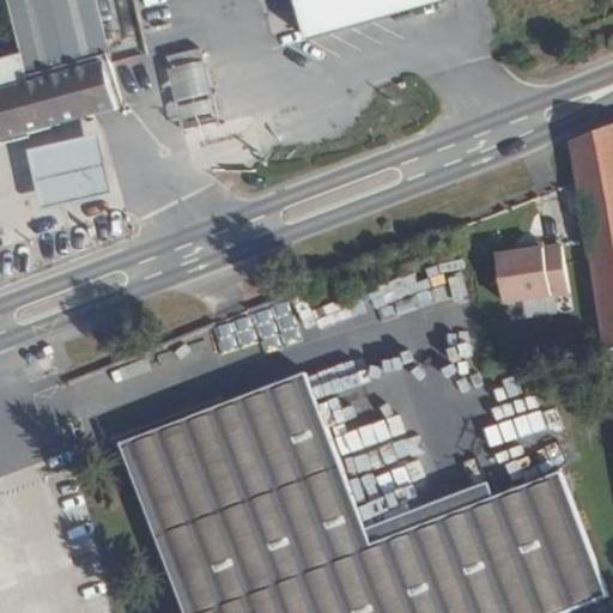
[(13,0),(26,46),(0,53),(0,127),(120,98),(95,0),(13,0)]
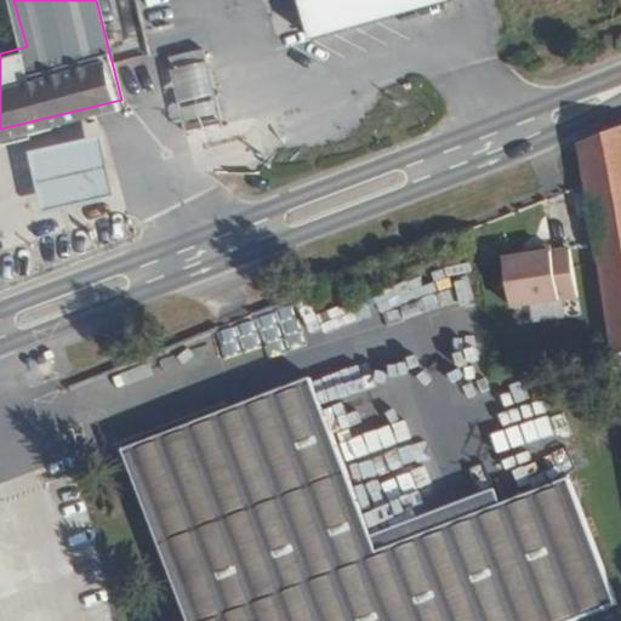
[(434,0),(308,0),(318,34),(434,0)]
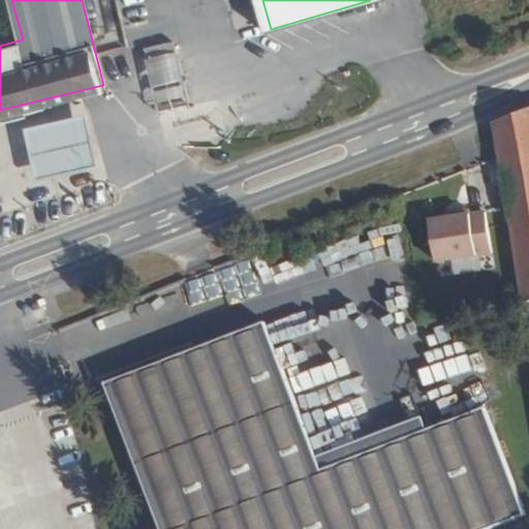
[(152,105),(181,101),(173,51),(145,56),(152,105)]
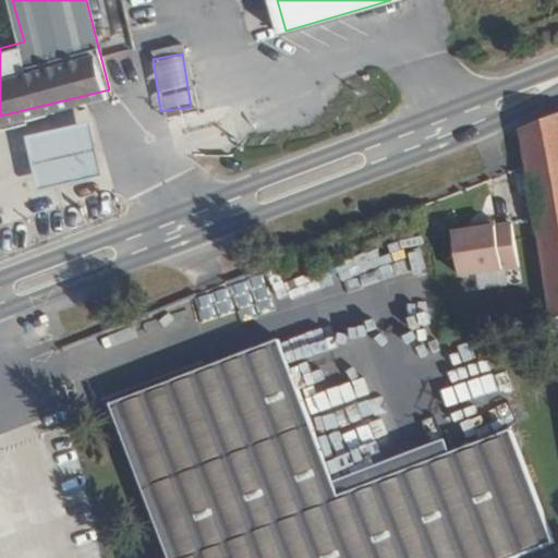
[(524,154),(550,314),(557,312),(557,108),(519,123),(524,154)]
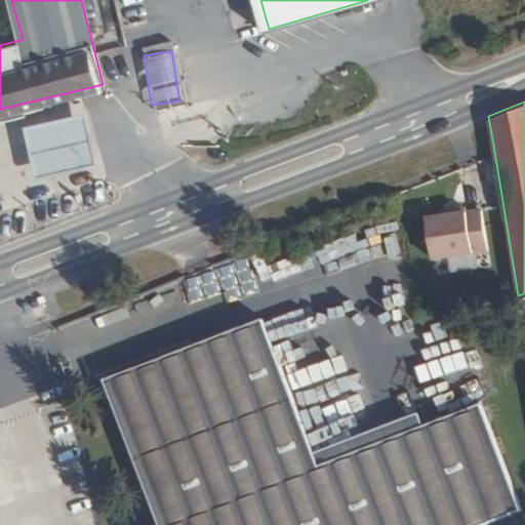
[(79,114),(21,127),(31,176),(90,164),(79,114)]
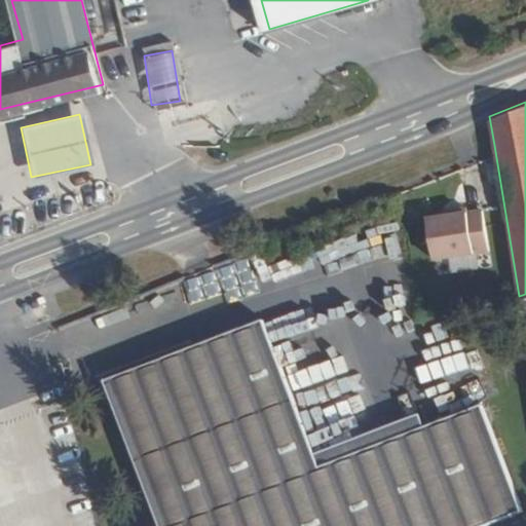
[(423,211),(429,253),(485,242),(478,200),(462,203),(461,198),(445,201),(446,207),(423,211)]
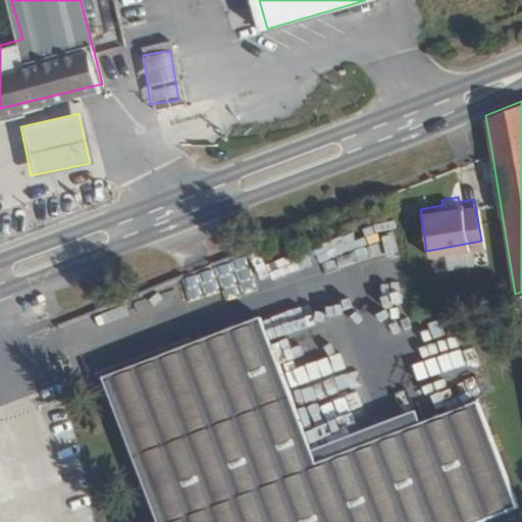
[(205,271),(185,275),(189,292),(208,289),(205,271)]
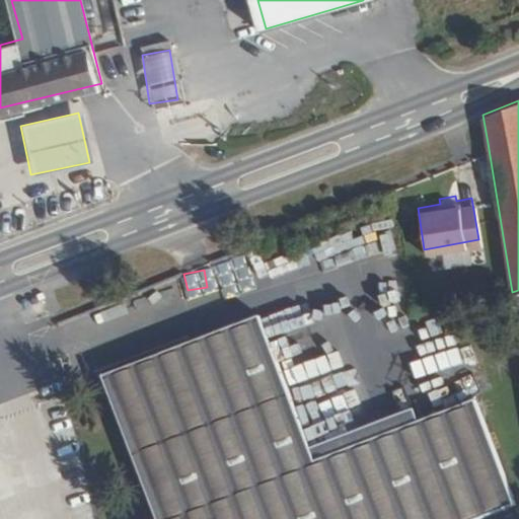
[(463,518),(511,501),(471,395),(309,457),(255,317),(98,375),(152,518),(148,518),(463,518)]
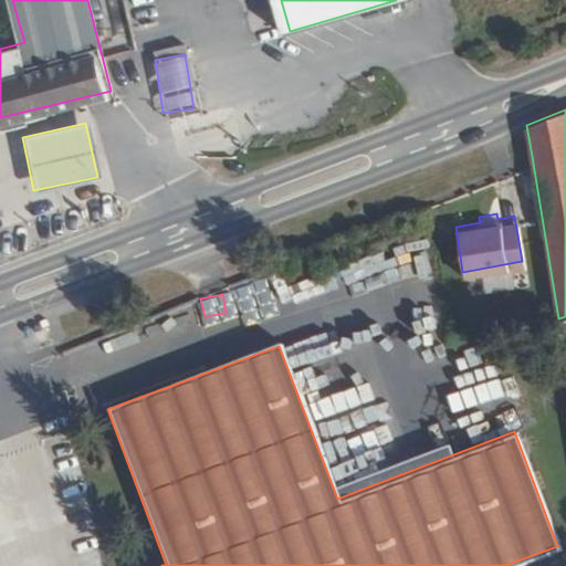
[(473,419),(500,412),(495,395),(469,400),(473,419)]
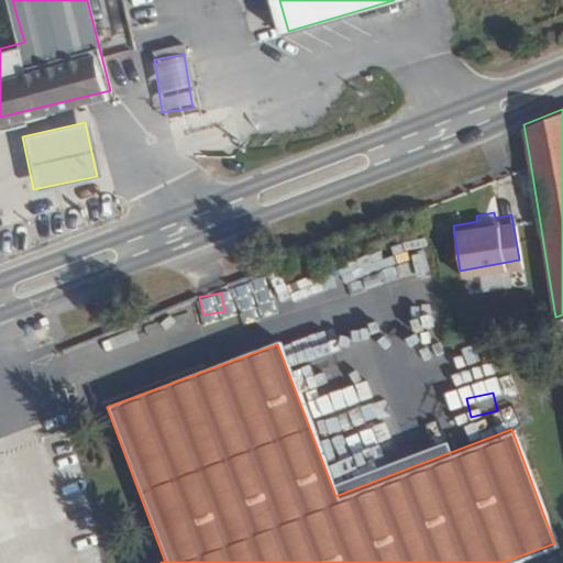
[(488,421),(460,432),(464,443),(493,432),(488,421)]
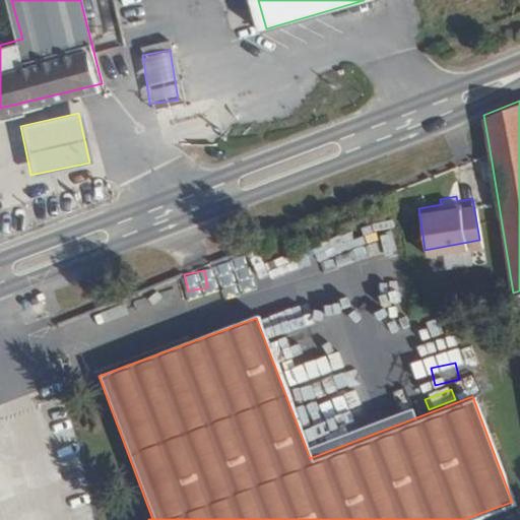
[(326,419),(363,411),(360,394),(323,402),(326,419)]
